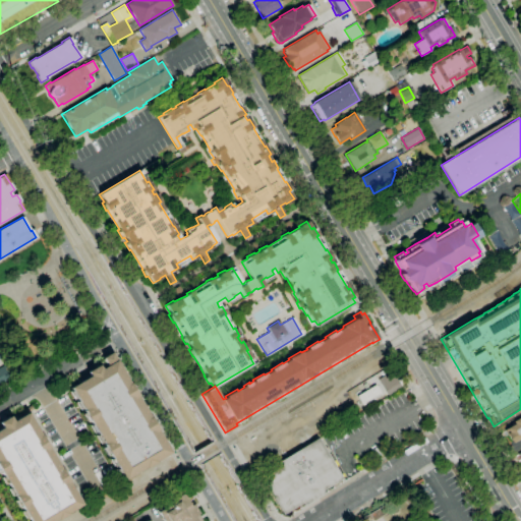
[(107,456),(103,449),(105,447),(102,443),(100,444),(96,437),(98,436),(96,433),(95,435),(90,426),(92,425),(89,421),(87,422),(82,414),(84,413),(81,409),(80,410),(75,403),(77,402),(76,400),(74,400),(69,393),(71,392),(69,388),(89,377),(87,371),(98,365),(101,369),(106,366),(101,358),(111,352),(116,360),(115,360),(170,453),(156,461),(156,462),(145,469),(143,468),(124,480),(122,477),(120,478),(116,470),(117,469),(116,467),(114,468),(110,460),(112,459),(109,455),(107,456)]
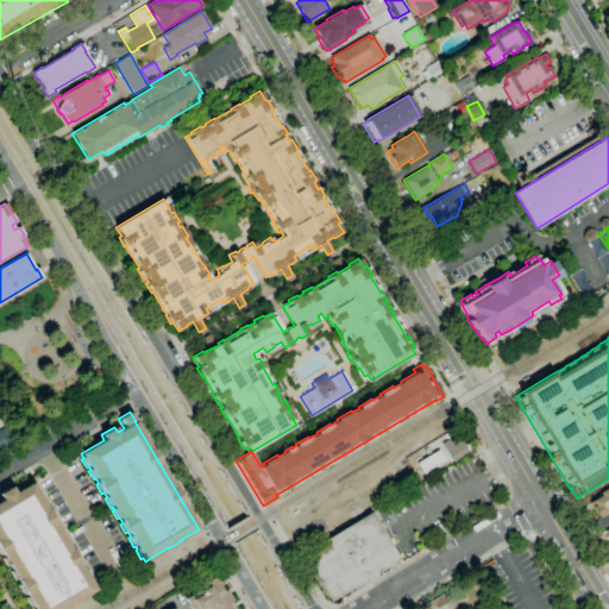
[(0,450),(0,429),(12,424),(20,439),(0,450)]
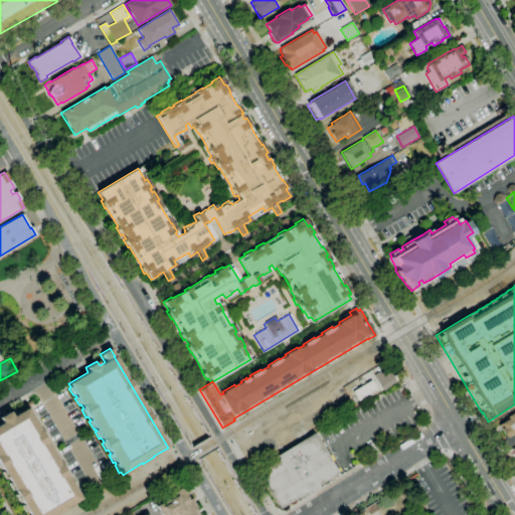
[(383,390),(374,374),(387,367),(396,383),(383,390)]
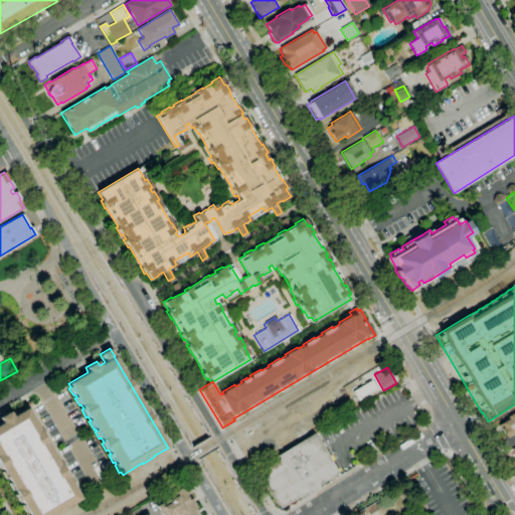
[(358,400),(352,391),(369,381),(374,389),(358,400)]
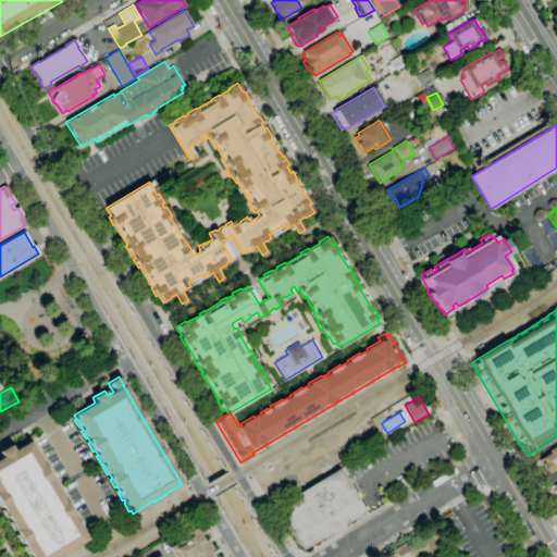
[(87,540),(72,549),(61,556),(60,556),(58,556),(32,556),(29,554),(27,555),(23,547),(25,546),(22,542),(21,542),(20,542),(17,543),(14,537),(19,535),(15,530),(13,530),(9,523),(11,522),(8,518),(5,518),(1,511),(3,510),(0,506),(0,459),(2,458),(0,455),(0,450),(10,445),(13,450),(28,442),(87,540)]
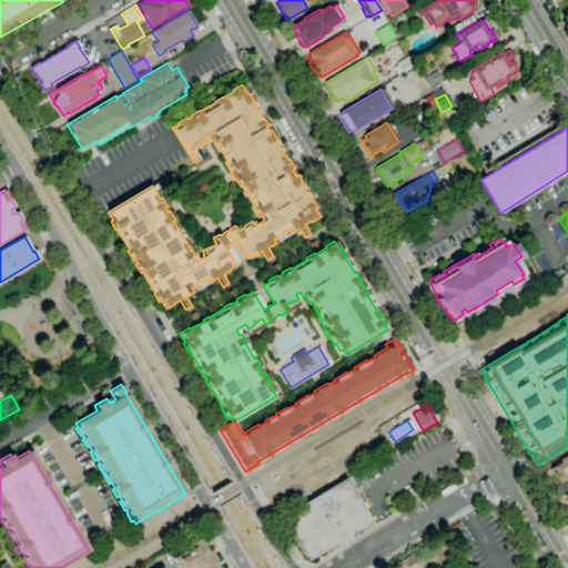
[(567,477),(558,483),(555,477),(554,477),(549,469),(551,468),(551,467),(560,463),(558,459),(567,454),(567,477)]
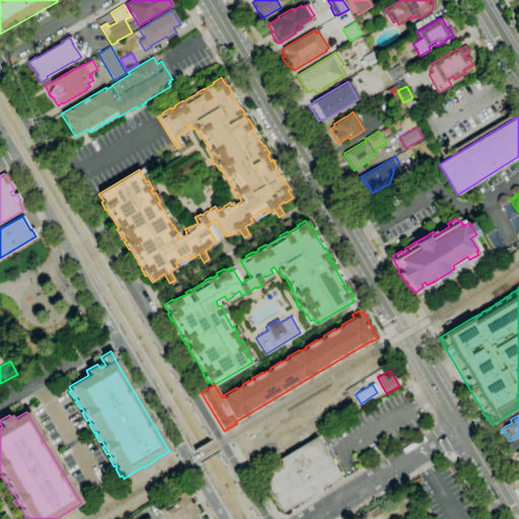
[(341,476),(320,489),(321,492),(303,503),(301,501),(281,513),(256,472),(315,437),(341,476)]
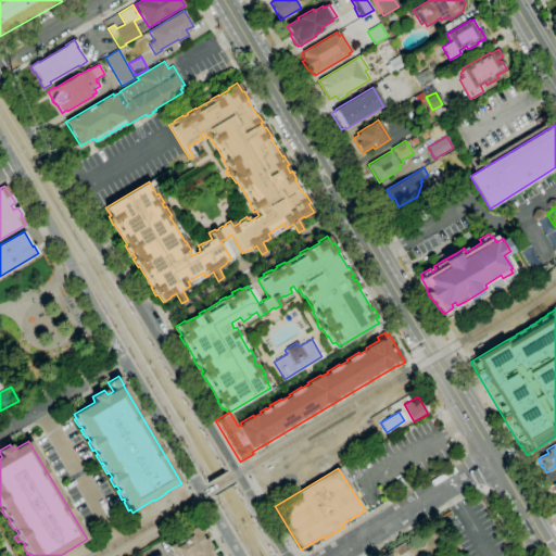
[(187,535),(197,530),(204,544),(207,542),(212,548),(207,552),(210,555),(176,555),(172,547),(188,538),(187,535)]
